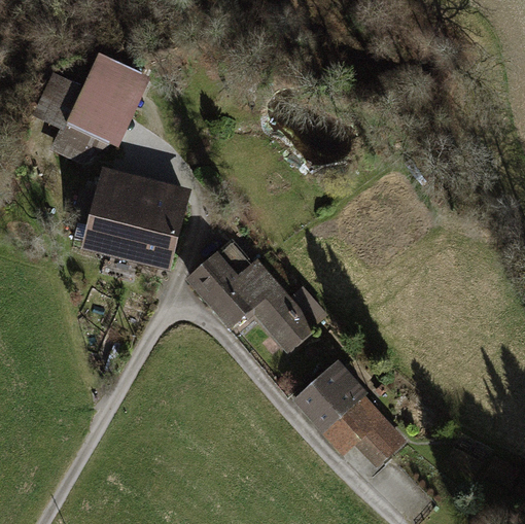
[(151,74),(98,51),(67,120),(119,144),(151,74)]
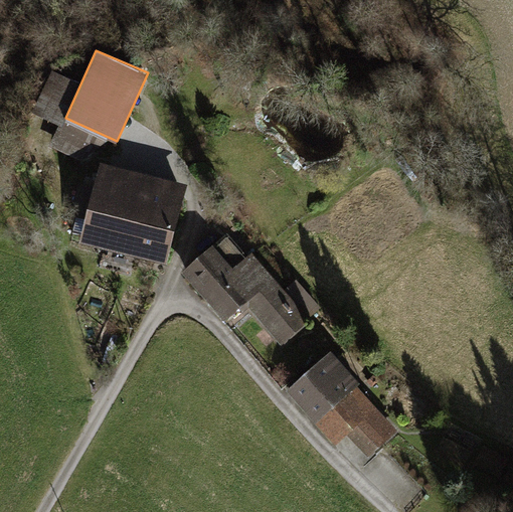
[(186,183),(100,161),(78,241),(166,265),(186,183)]
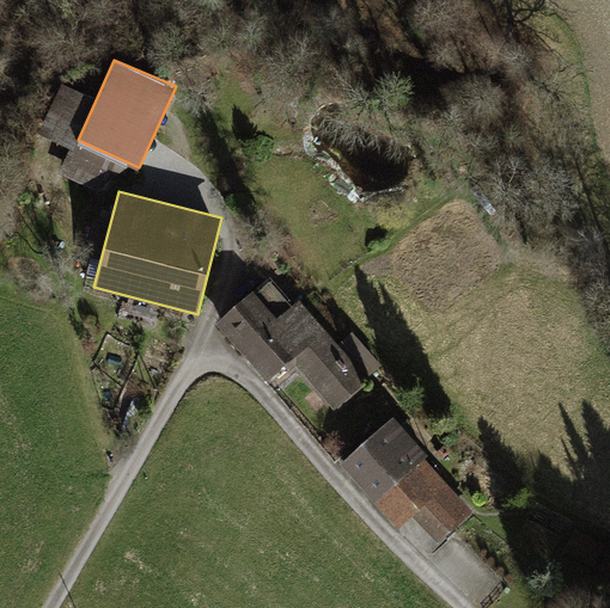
[(239,350),(294,304),(269,275),(215,323),(239,350)]
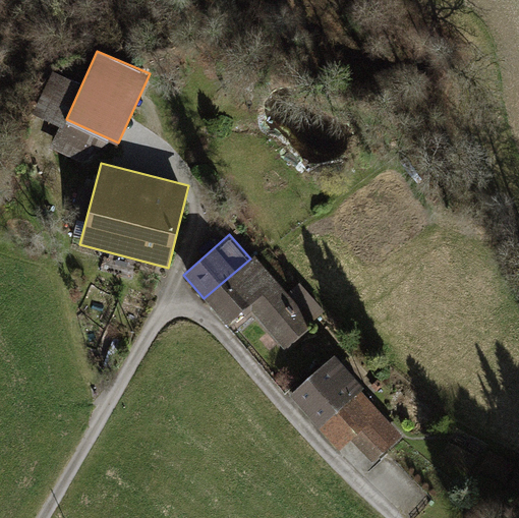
[(250,259),(204,298),(227,325),(242,311),(244,314),(250,309),(284,348),(313,323),(310,320),(324,308),(299,281),(287,291),(280,284),(283,281),(257,251),(250,259)]
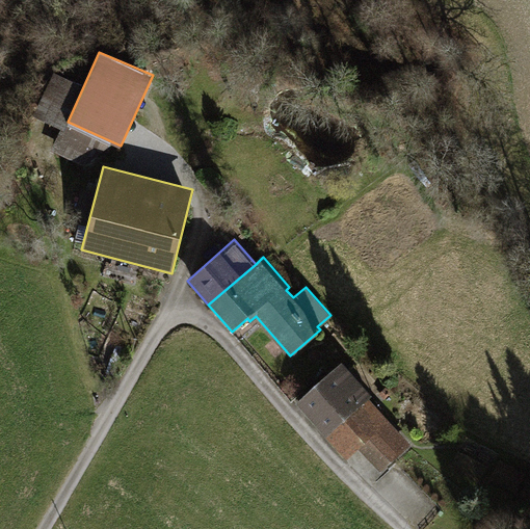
[(342,362),(295,403),(345,459),(358,448),(379,472),(411,444),(369,398),(372,395),(342,362)]
